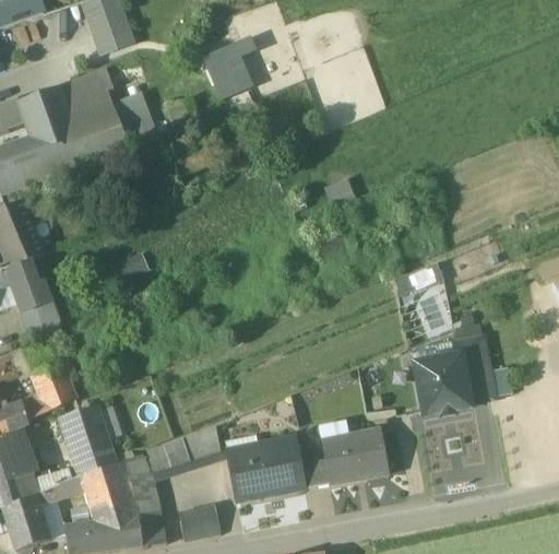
[(44,12),(39,0),(0,0),(0,11),(4,25),(31,16),(44,12)]
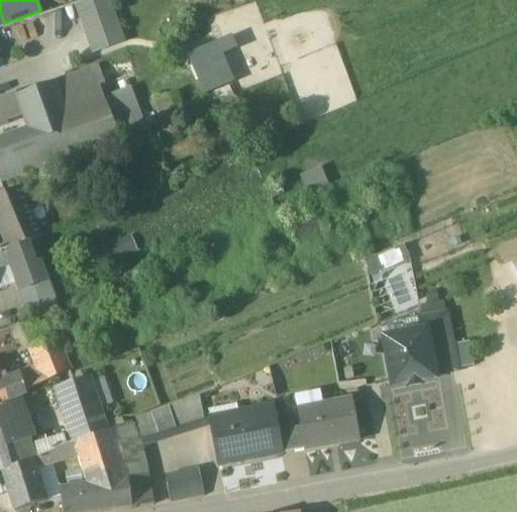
[(74,0),(90,44),(122,33),(110,0),(74,0)]
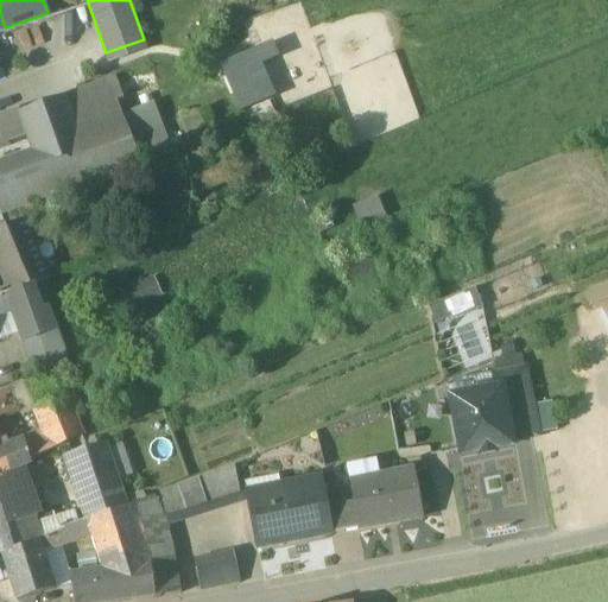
[(152,65),(118,77),(124,93),(158,81),(152,65)]
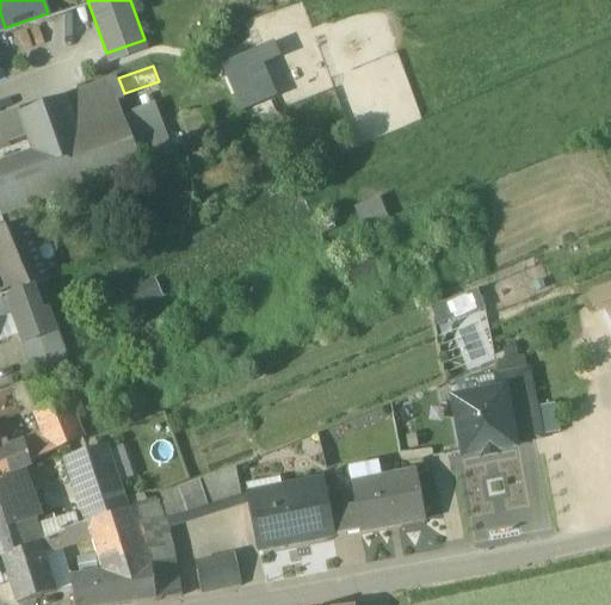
[(115,71),(20,109),(35,147),(0,161),(0,208),(1,213),(30,201),(32,204),(42,201),(41,198),(68,187),(68,190),(78,186),(76,184),(111,173),(142,161),(122,110),(116,97),(124,93),(118,78),(115,71)]
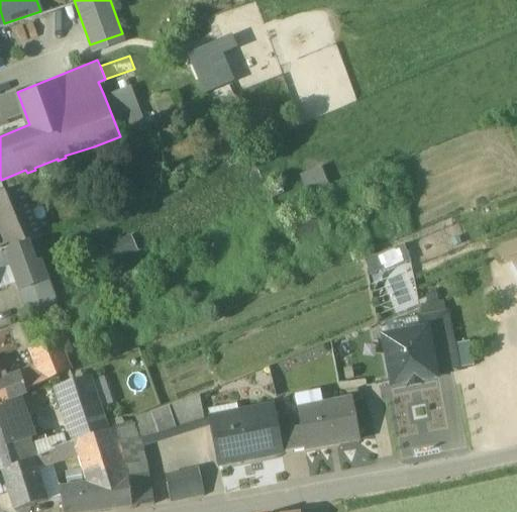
[(130,83),(103,93),(120,136),(147,124),(130,83)]
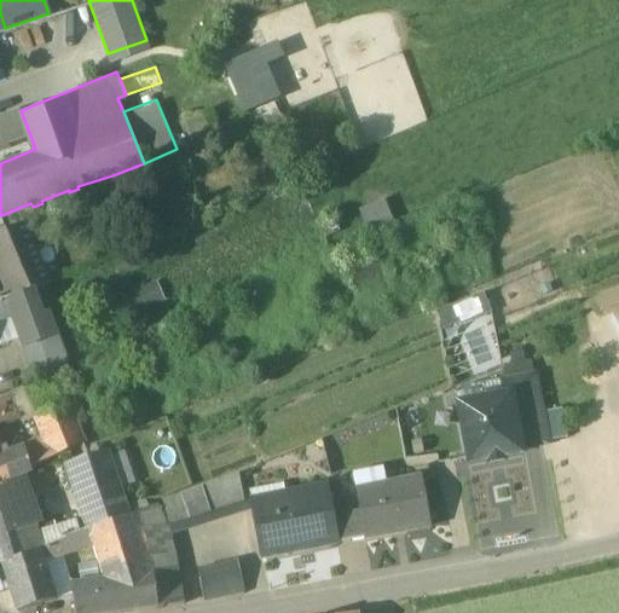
[(273,99),(247,111),(255,129),(282,119),(273,99)]
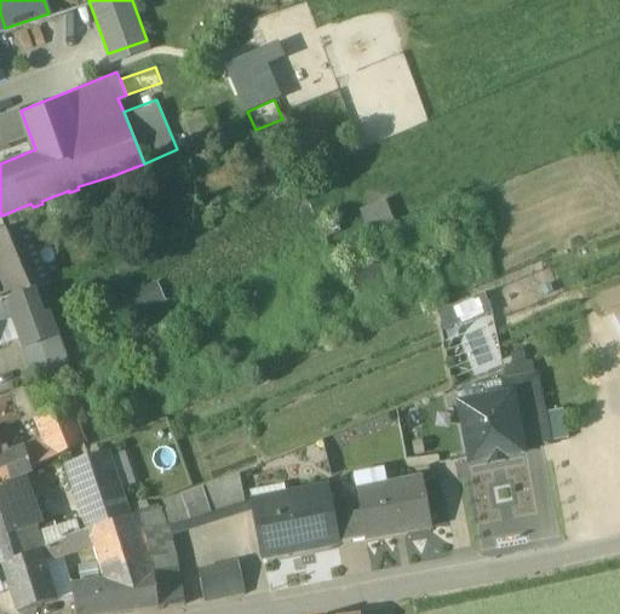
[(361,207),(369,229),(371,230),(391,222),(383,199),(361,207)]
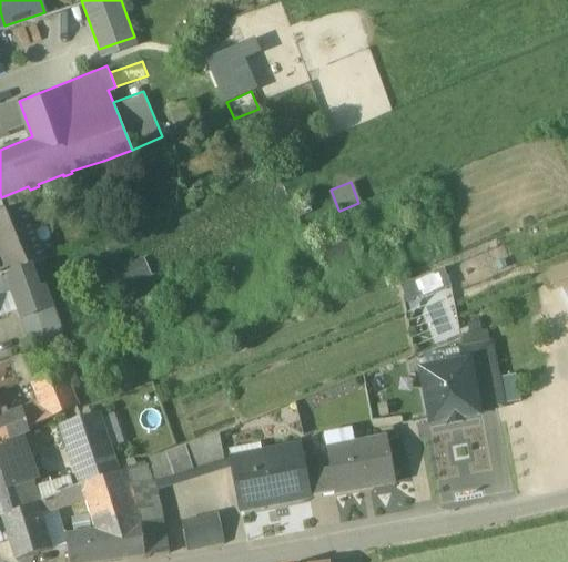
[(305,193),(291,198),(297,215),(312,208),(305,193)]
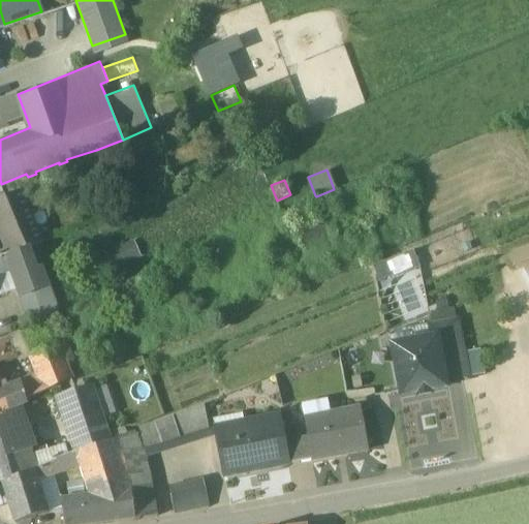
[(5,193),(0,195),(0,226),(4,238),(9,250),(27,244),(41,238),(22,187),(5,193)]
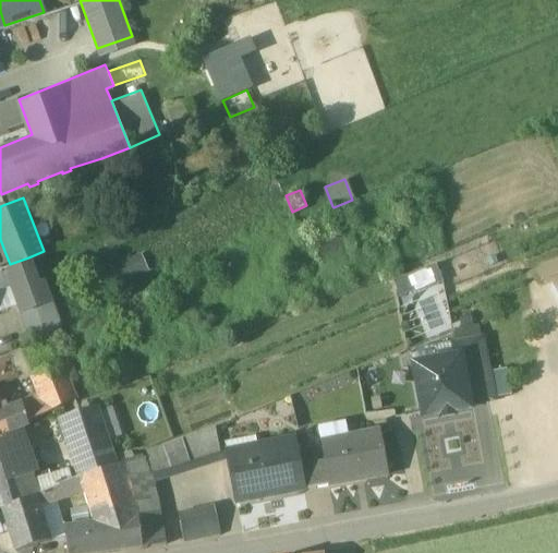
[(110,261),(119,279),(148,267),(140,248),(110,261)]
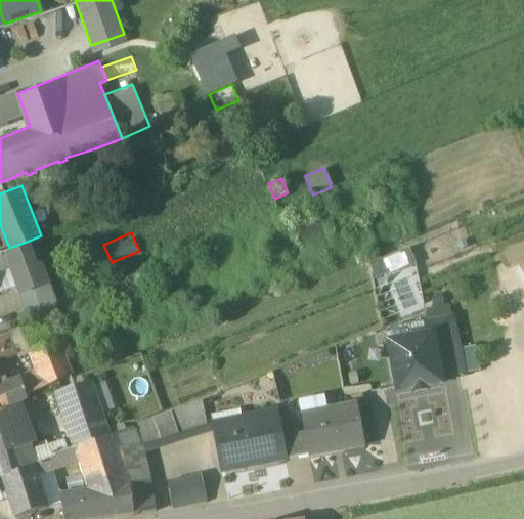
[(4,235),(1,238),(6,250),(9,248),(4,235)]
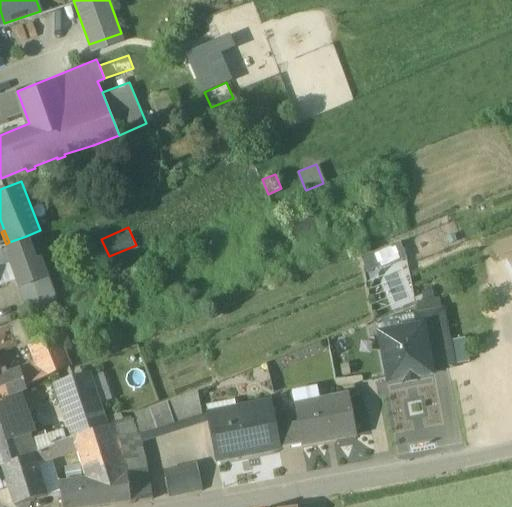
[(6,244),(0,245),(0,254),(2,260),(32,250),(26,236),(9,242),(6,244)]
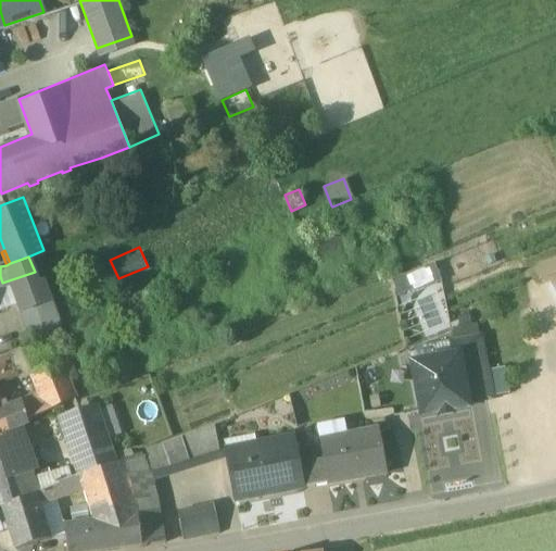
[(436,258),(392,274),(399,290),(442,275),(436,258)]
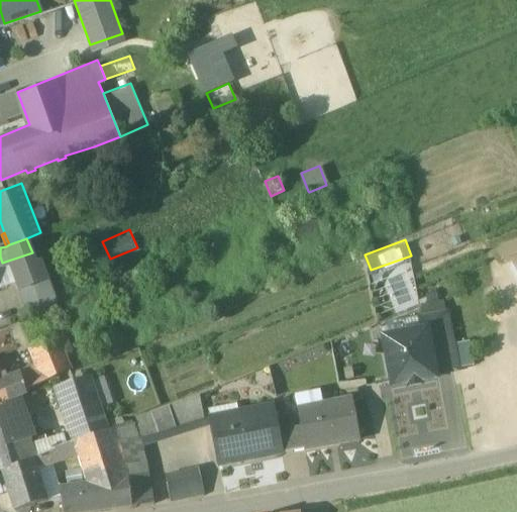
[(2,263),(0,263),(0,281),(15,277),(12,270),(35,262),(32,252),(2,263)]
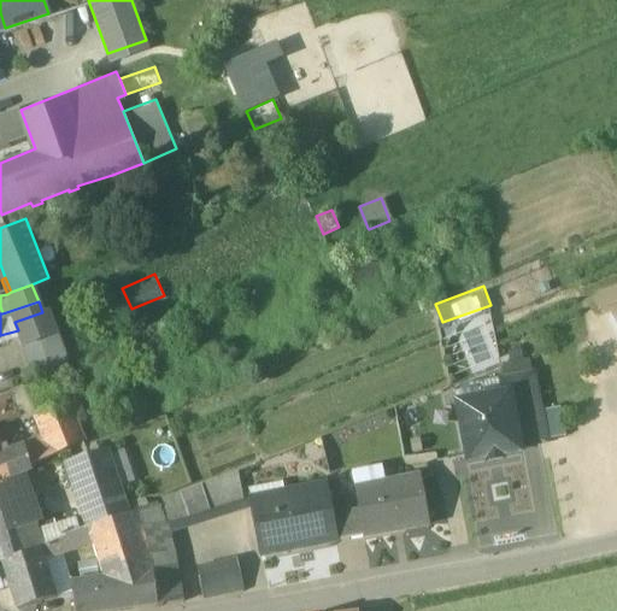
[(42,312),(15,322),(18,330),(23,344),(58,330),(50,309),(42,312)]
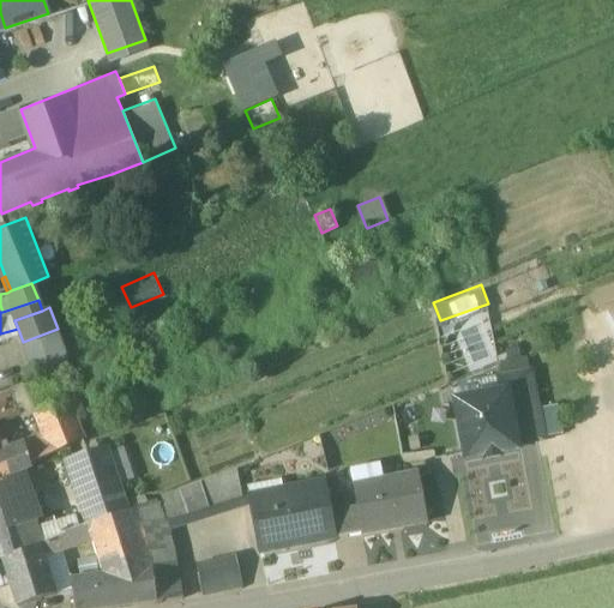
[(23,342),(31,366),(66,353),(58,329),(23,342)]
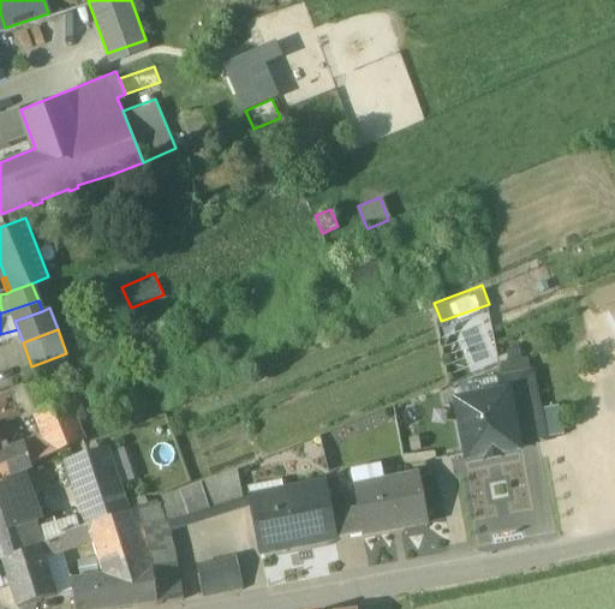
[(507,389),(517,441),(544,436),(531,368),(501,374),(503,389),(507,389)]
